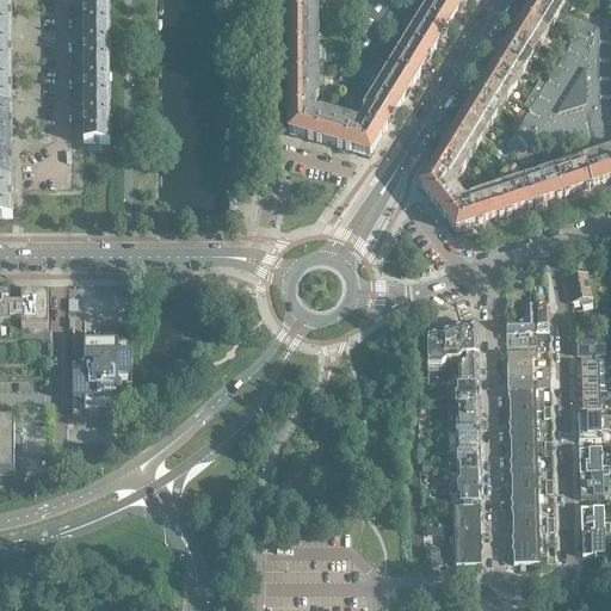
[(462,8),(448,0),(427,0),(433,2),(432,5),(455,19),(462,8)]
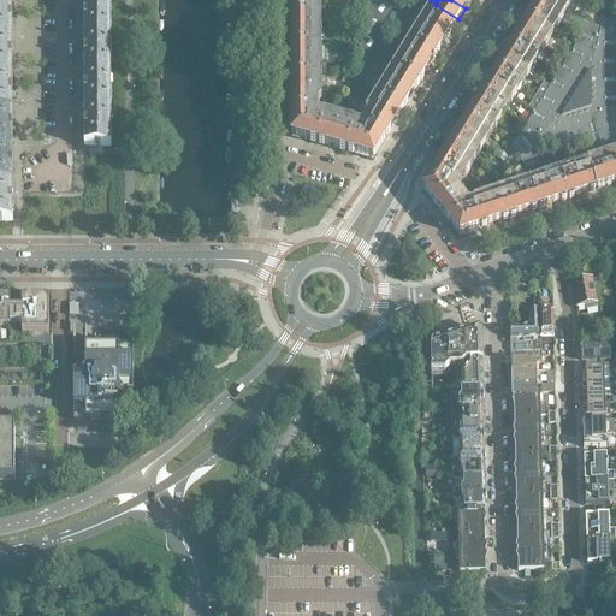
[(615,39),(568,11),(566,10),(550,0),(540,0),(535,10),(560,24),(576,34),(580,37),(576,43),(569,55),(566,60),(563,66),(554,82),(550,87),(548,92),(539,106),(535,111),(533,116),(523,131),(520,137),(516,142),(511,150),(521,161),(532,158),(537,157),(540,154),(560,148),(566,147),(570,144),(580,142),(594,137),(597,144),(603,163),(610,187),(615,184),(615,39)]
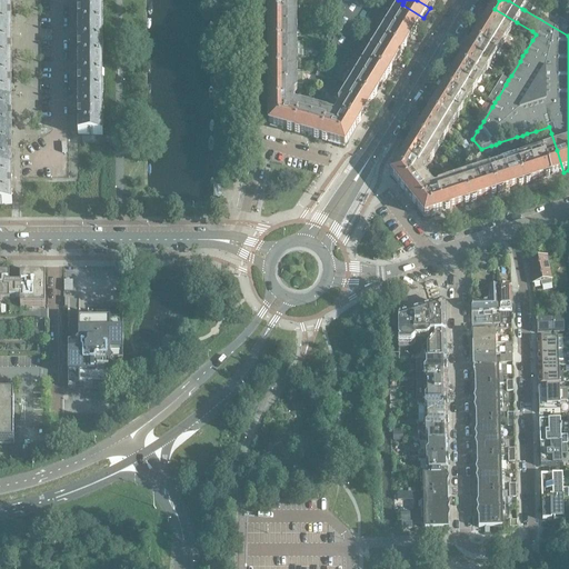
[(102,35),(102,1),(78,1),(78,35),(102,35)]
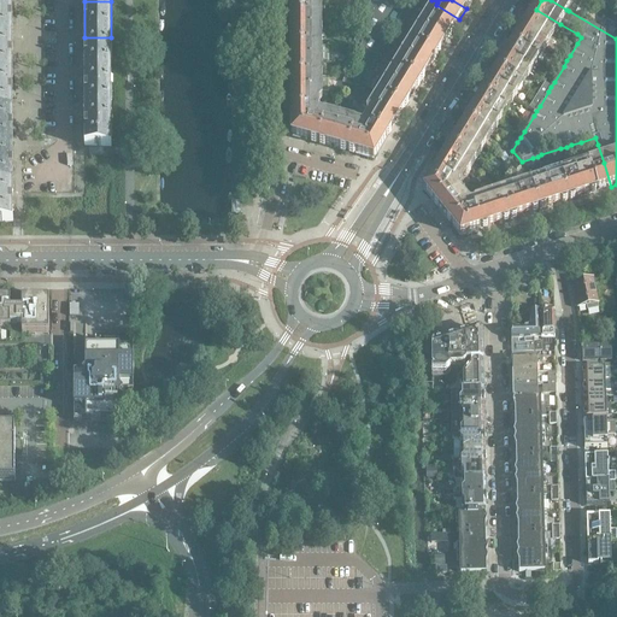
[(319,17),(319,3),(292,3),(292,17),(319,17)]
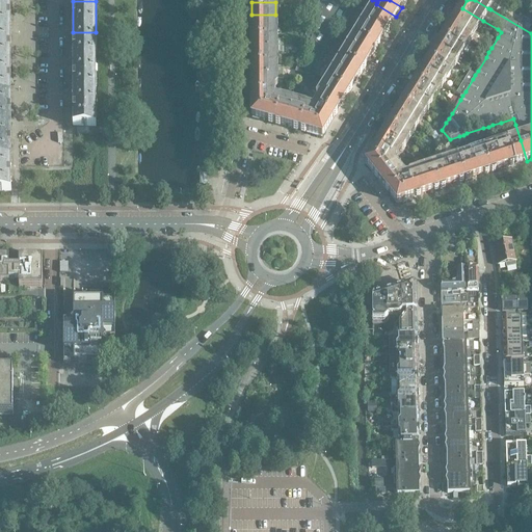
[(0,34),(10,35),(10,3),(0,3),(0,34)]
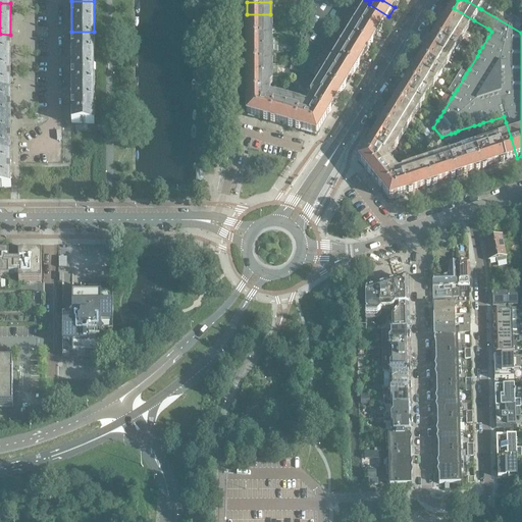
[(336,18),(340,13),(343,9),(333,4),(328,4),(323,4),(319,4),(310,4),(310,8),(310,14),(310,19),(310,22),(307,36),(306,40),(311,43),(318,48),(330,29),(333,23),(336,18)]
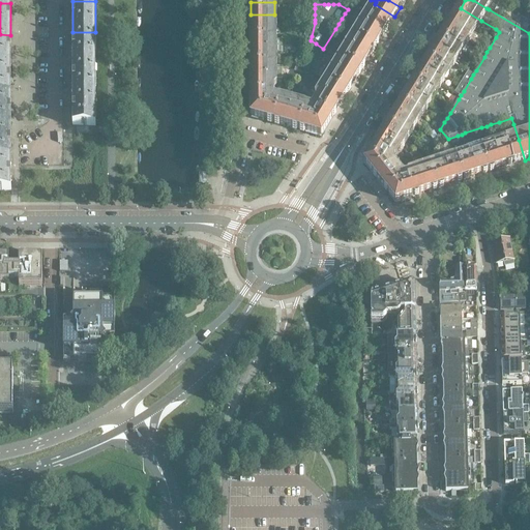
[(394,17),(375,4),(367,16),(388,27),(394,17)]
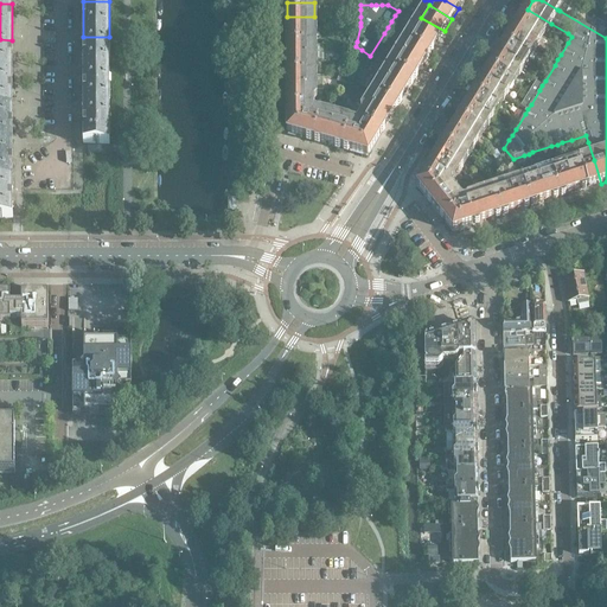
[(551,24),(528,10),(521,20),(543,33),(547,27),(549,29),(551,24)]
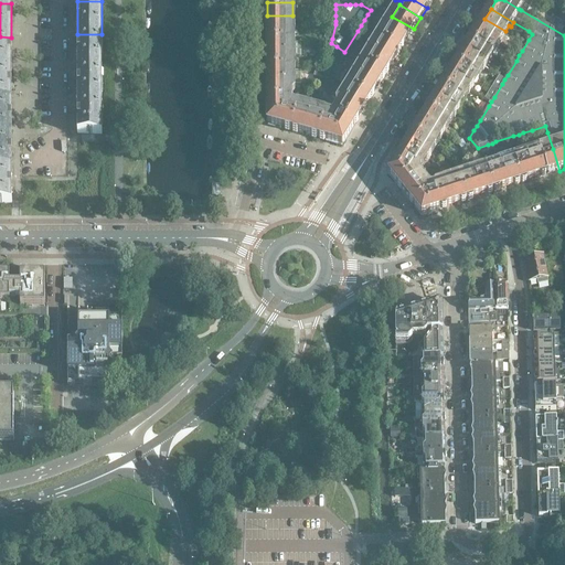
[(292,30),(292,16),(267,16),(267,30),(292,30)]
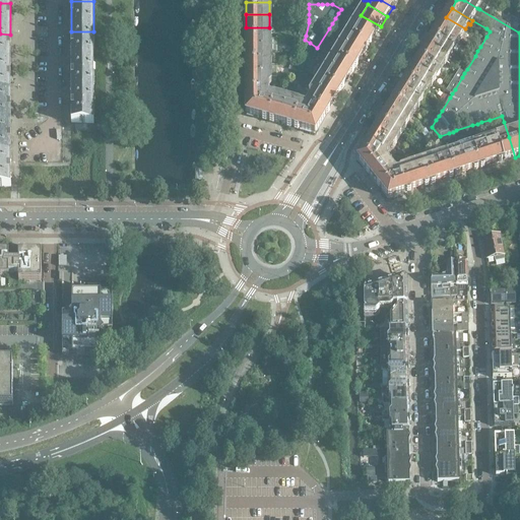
[(381,26),(361,15),(354,25),(374,38),(381,26)]
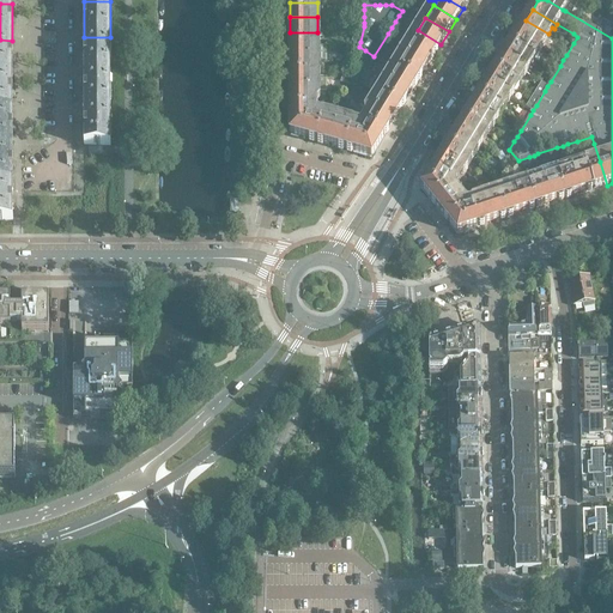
[(612,29),(612,20),(606,18),(602,23),(612,29)]
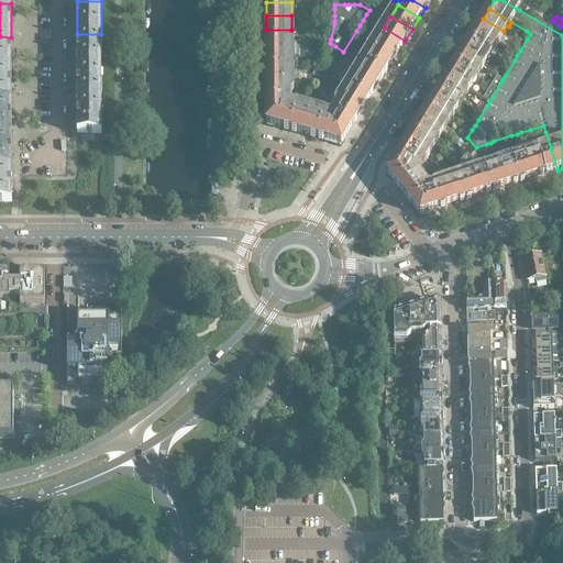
[(498,39),(504,31),(483,19),(476,30),(498,44),(500,41),(498,39)]
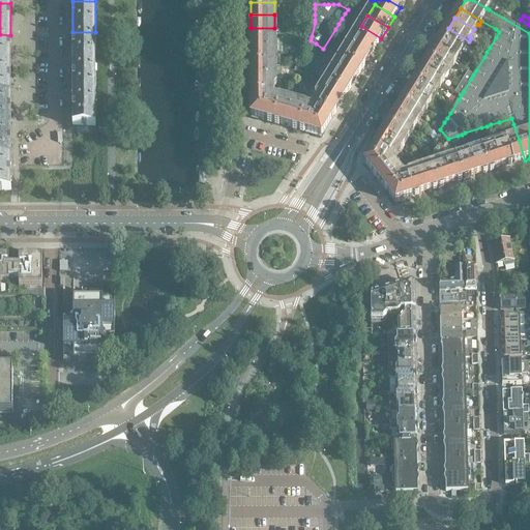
[(381,38),(361,26),(354,37),(374,50),(381,38)]
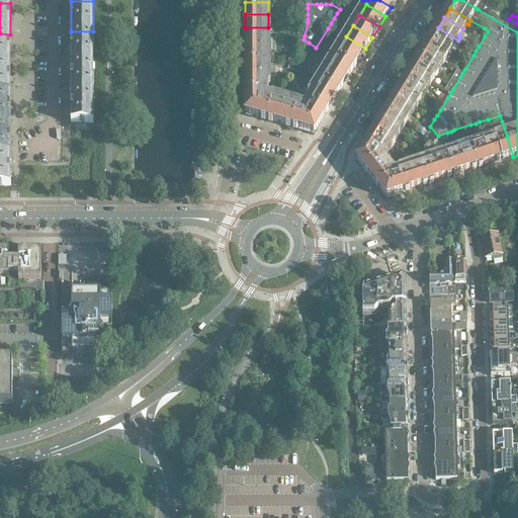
[(268,40),(268,27),(245,27),(245,40),(268,40)]
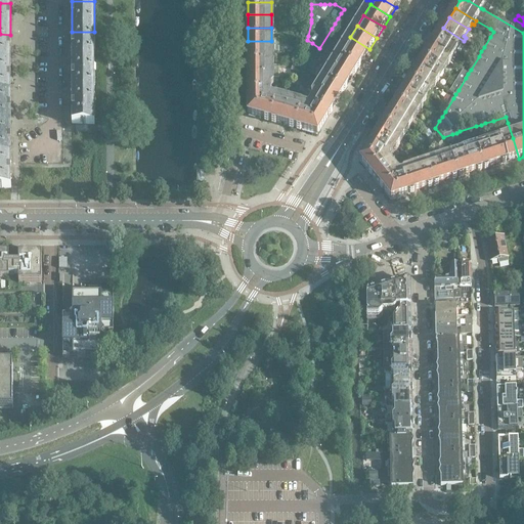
[(464,41),(443,28),(436,39),(455,51),(460,44),(462,45),(464,41)]
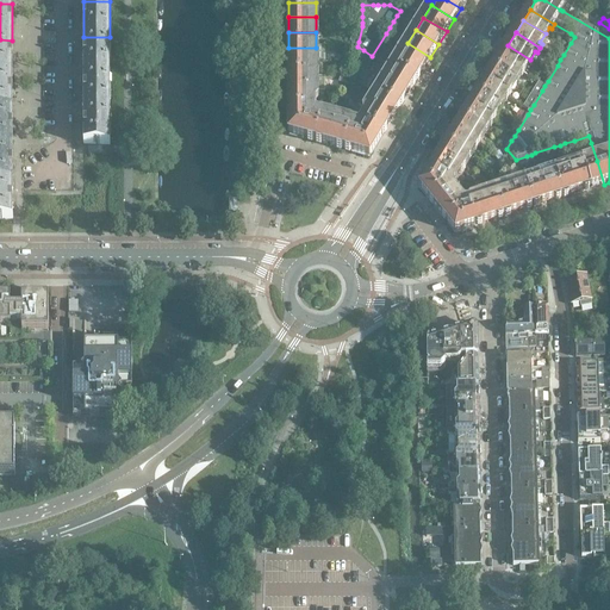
[(110,73),(110,37),(83,37),(83,73),(110,73)]
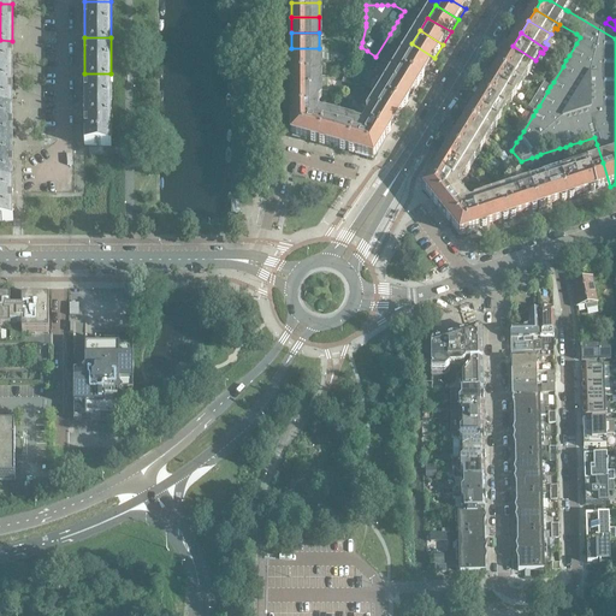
[(0,76),(12,77),(12,41),(0,40),(0,76)]
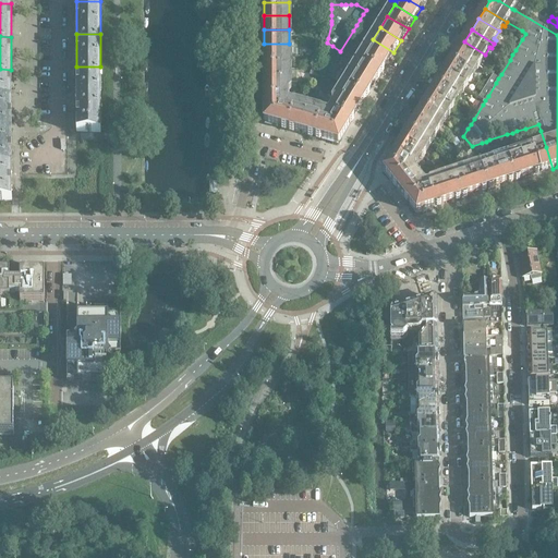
[(379,76),(393,52),(373,39),(359,62),(379,76)]
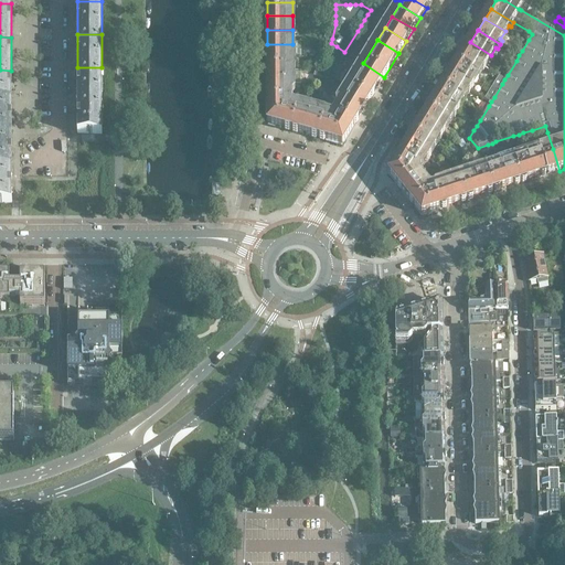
[(486,63),(491,55),(470,42),(464,54),(486,67),(488,64),(486,63)]
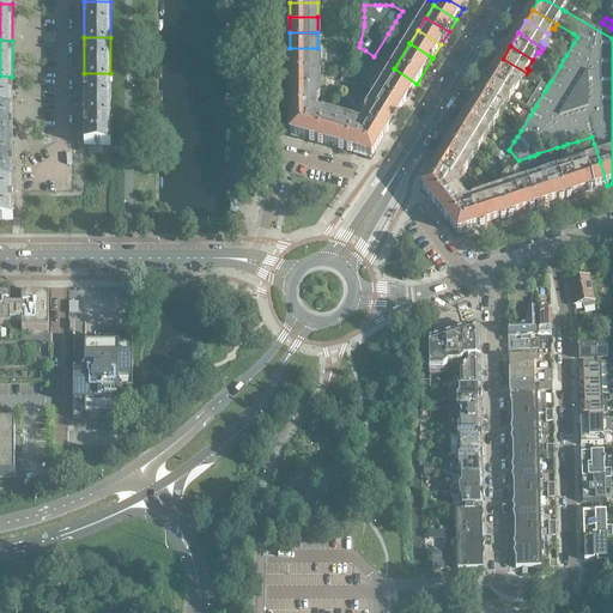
[(317,62),(317,48),(290,48),(290,64),(317,62)]
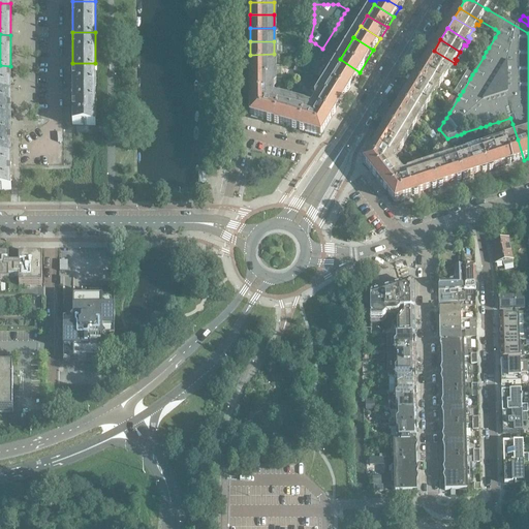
[(455,63),(434,51),(428,61),(446,72),(450,66),(453,67),(455,63)]
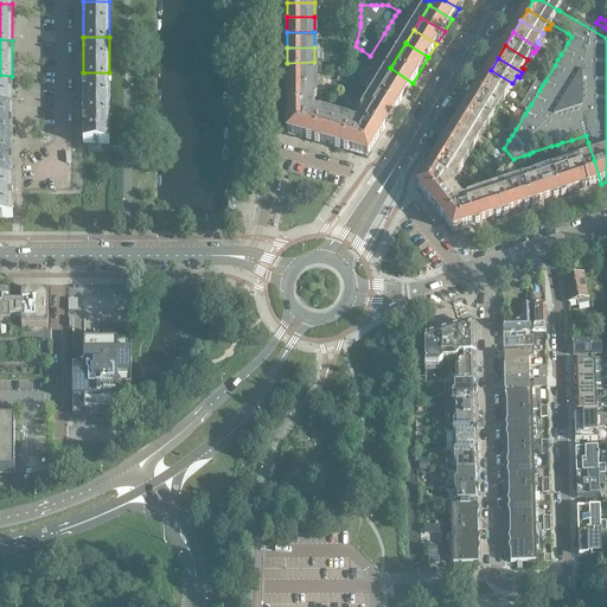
[(314,77),(314,62),(287,63),(287,77),(314,77)]
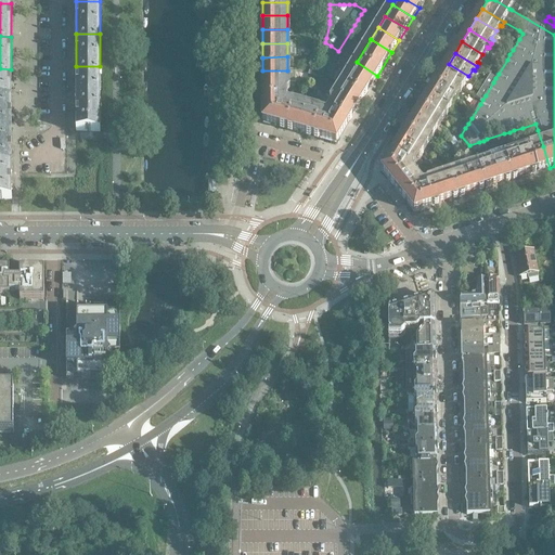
[(377,76),(357,62),(349,75),(370,88),(377,76)]
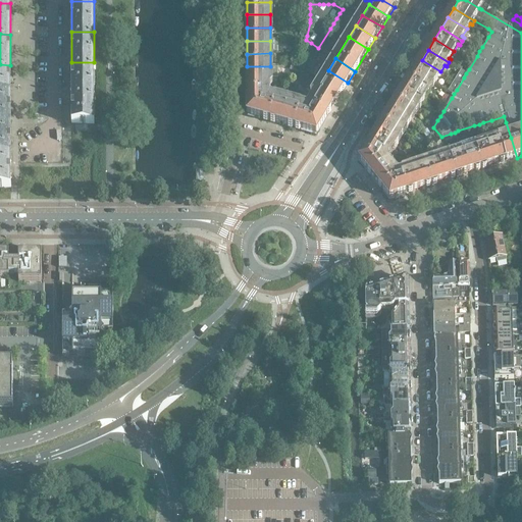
[(436,80),(440,71),(422,60),(415,70),(436,84),(437,81),(436,80)]
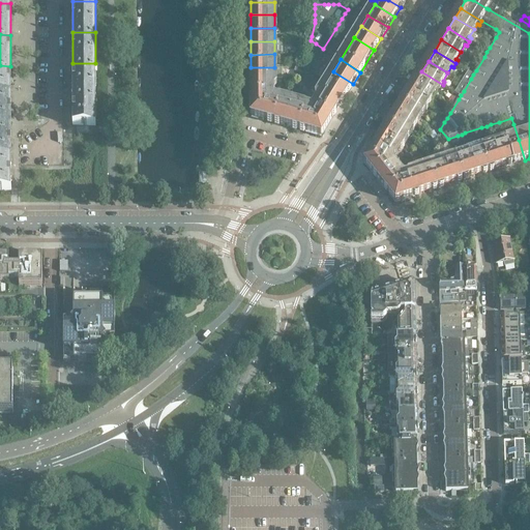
[(95,95),(95,63),(72,63),(72,95),(95,95)]
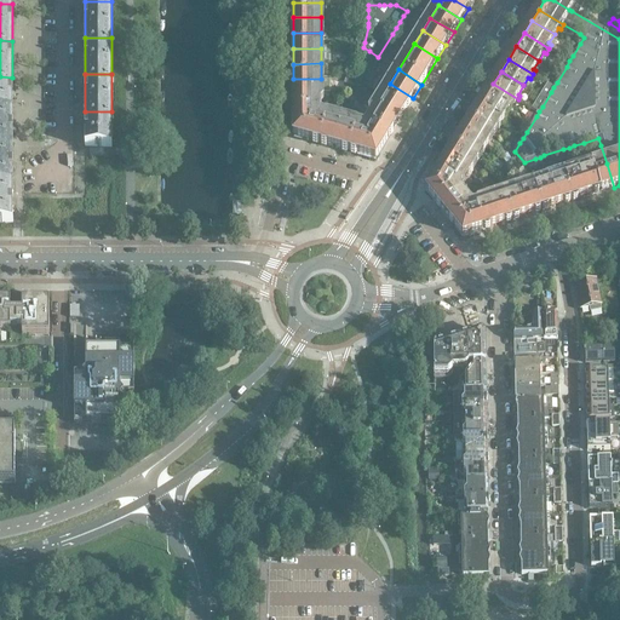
[(0,114),(12,114),(12,78),(0,76),(0,114)]
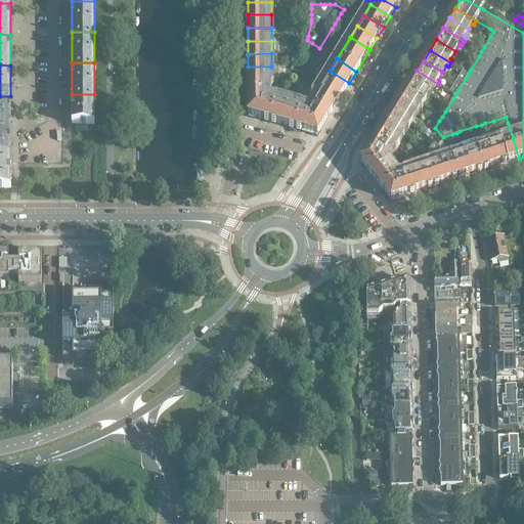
[(271,88),(271,80),(271,67),(248,67),(248,95),(263,95),(263,93),(269,93),(269,88),(271,88)]
